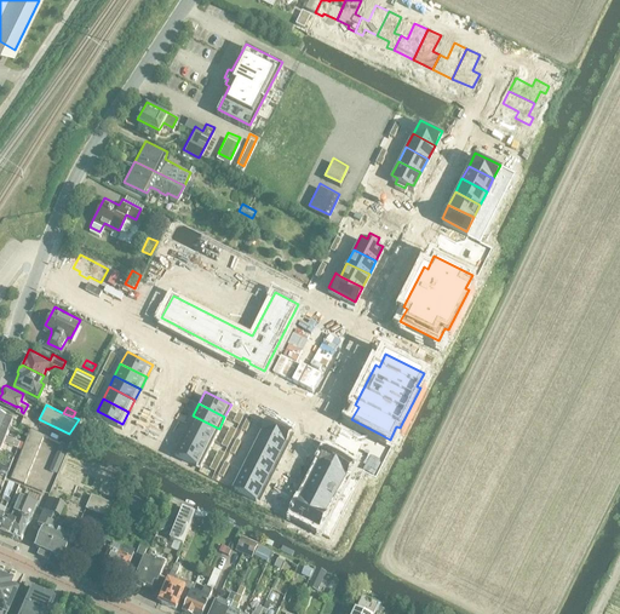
[(0,411),(0,423),(9,426),(13,417),(0,411)]
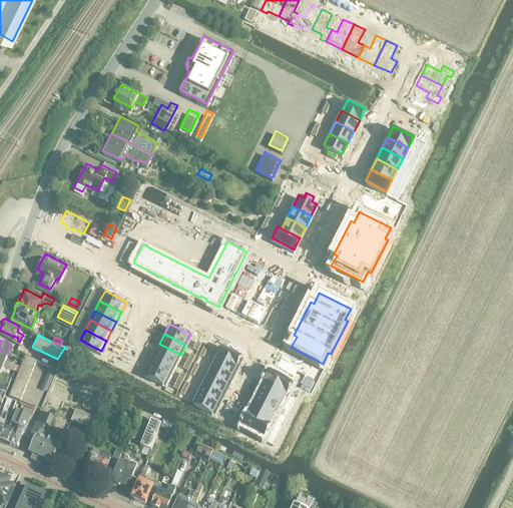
[(159,344),(154,353),(176,364),(181,355),(159,344)]
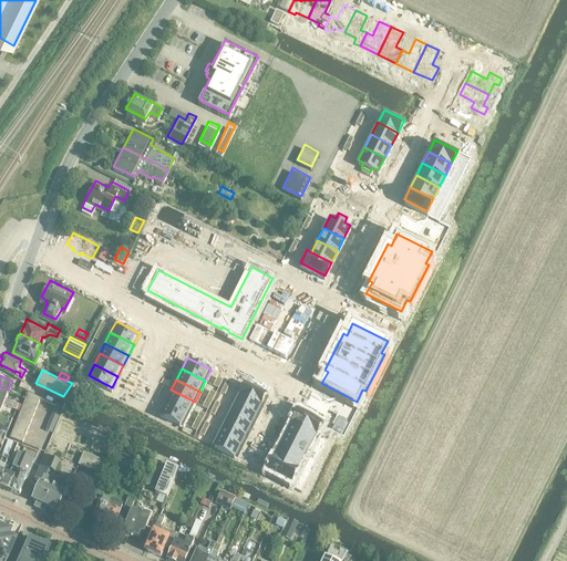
[(238,390),(240,392),(260,402),(266,391),(244,380),(238,390)]
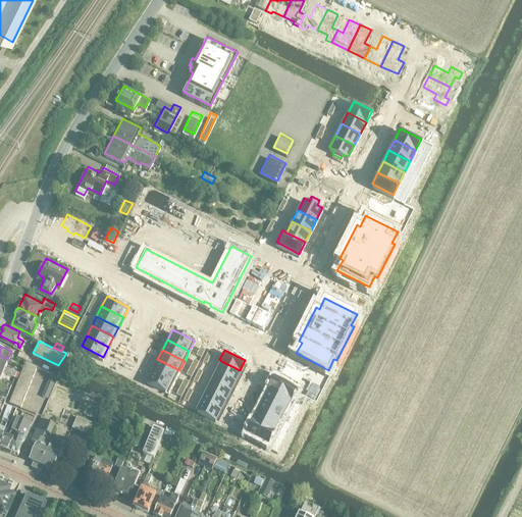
[(0,356),(0,364),(15,371),(16,368),(5,364),(7,359),(0,356)]
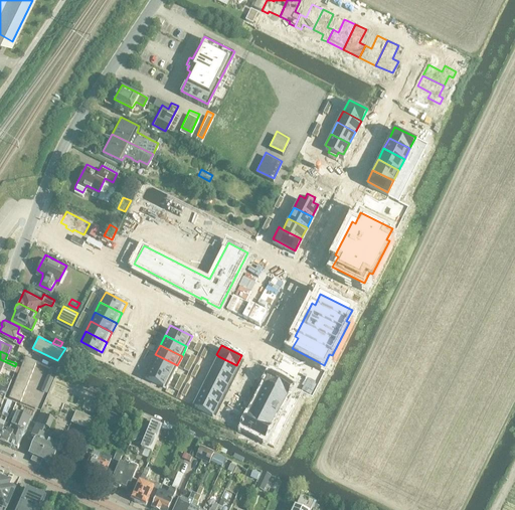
[(25,352),(22,359),(34,364),(36,358),(25,352)]
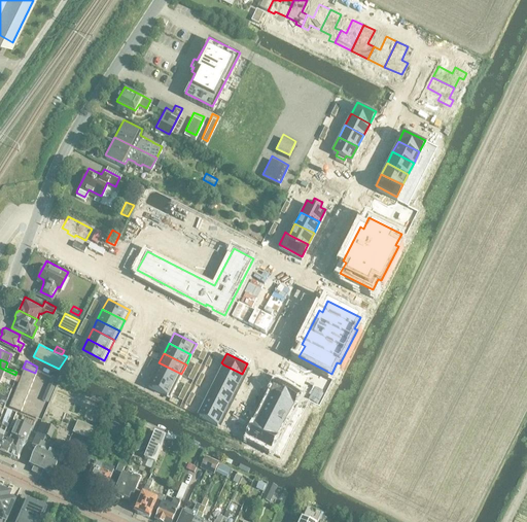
[(159,362),(153,373),(176,384),(181,374),(159,362)]
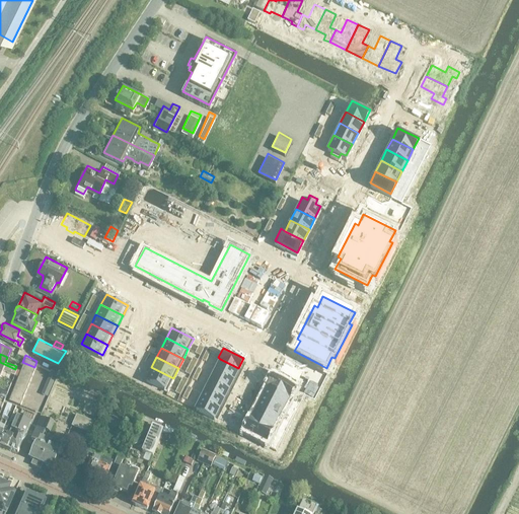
[(220,359),(216,368),(234,377),(238,368),(220,359)]
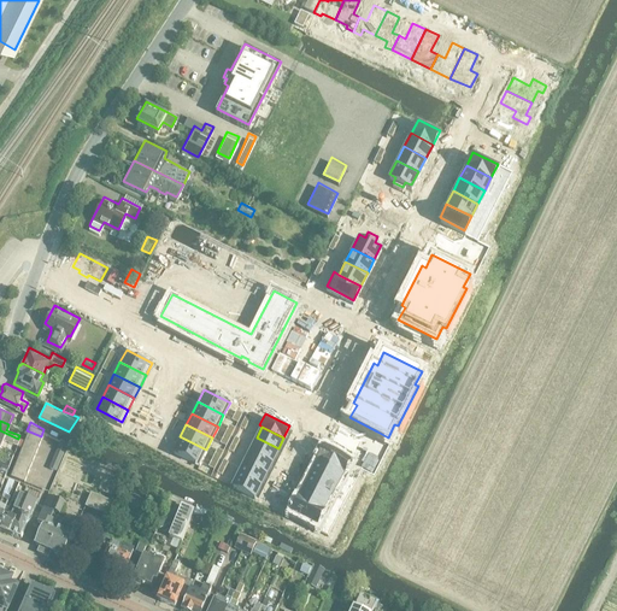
[(0,441),(1,442),(4,436),(17,441),(18,439),(0,430),(0,441)]
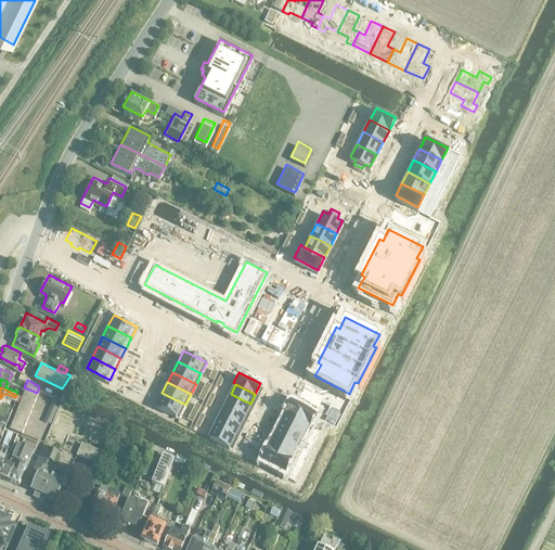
[(24,387),(22,394),(34,398),(37,393),(24,387)]
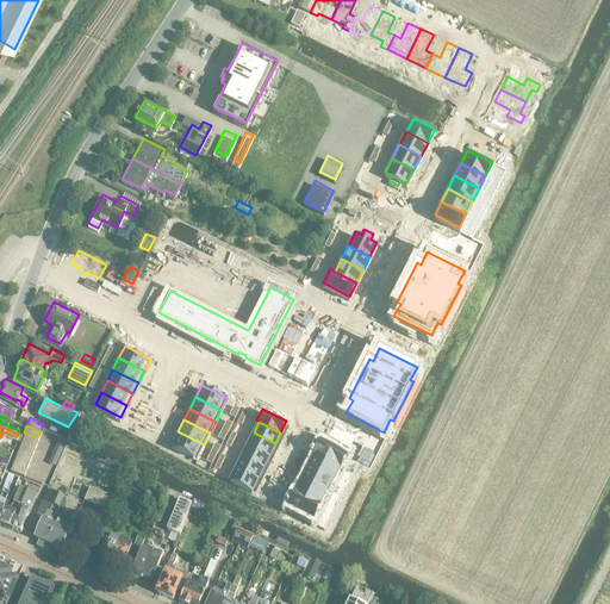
[(178,431),(172,443),(198,456),(204,444),(178,431)]
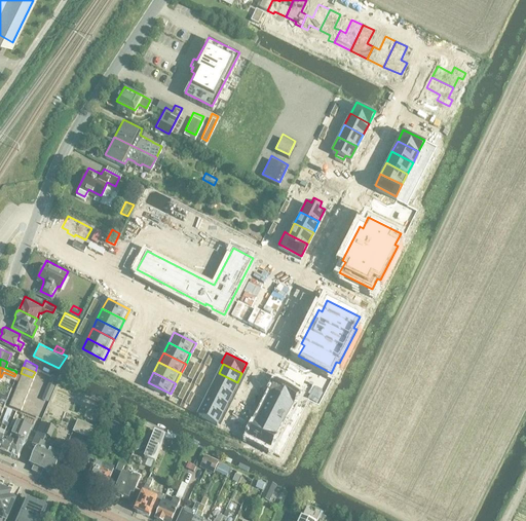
[(21,373),(19,378),(30,383),(32,377),(21,373)]
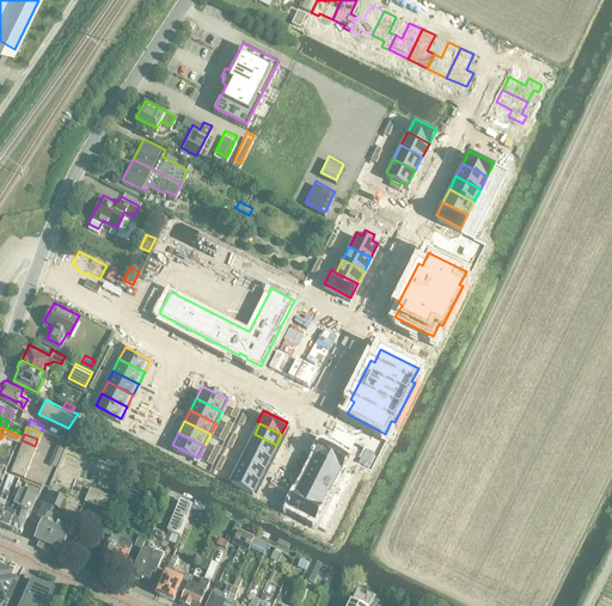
[(255,434),(249,445),(270,455),(276,445),(255,434)]
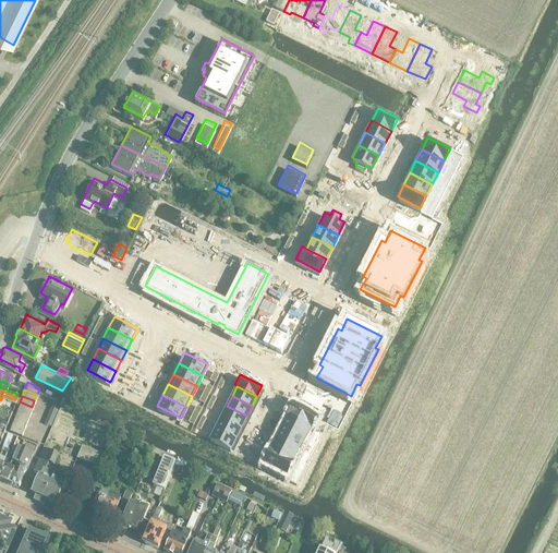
[(61,400),(55,397),(48,413),(55,416),(61,400)]
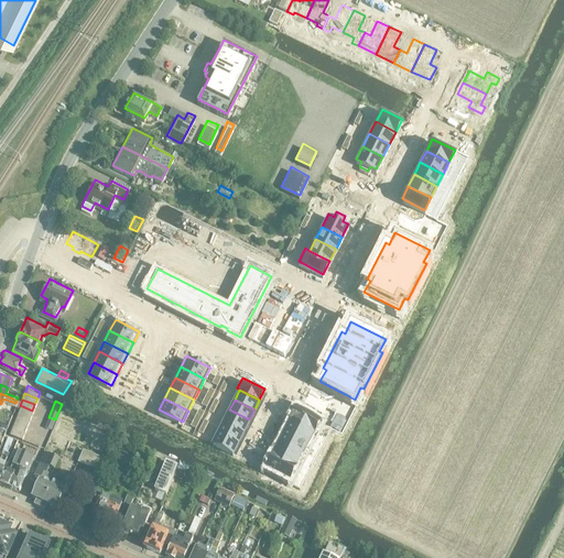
[(0,406),(1,404),(0,403),(0,413),(11,417),(13,412),(0,406)]
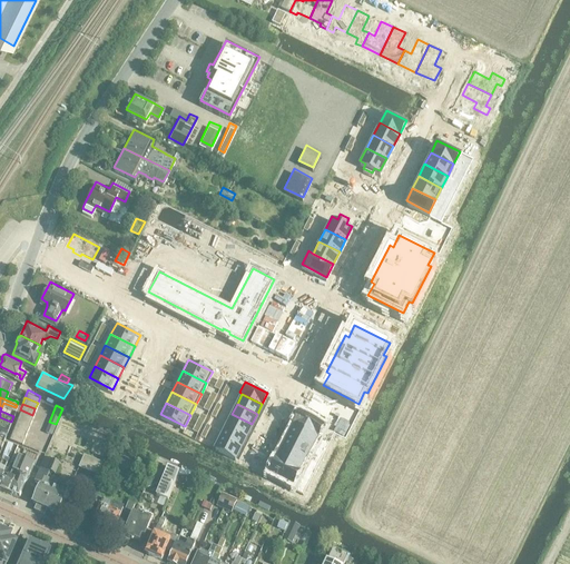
[(20,409),(17,416),(30,421),(32,415),(20,409)]
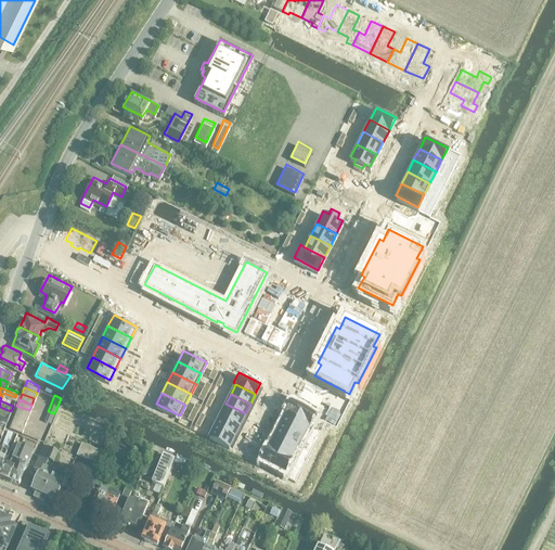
[(293,401),(286,413),(309,425),(315,413),(293,401)]
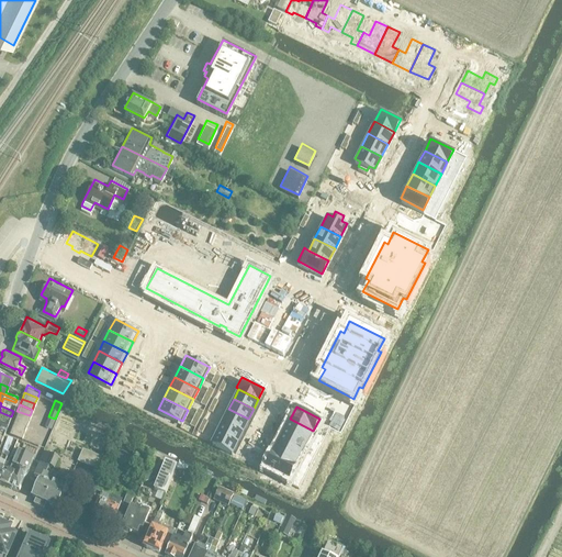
[(228,409),(223,419),(243,430),(248,419),(228,409)]
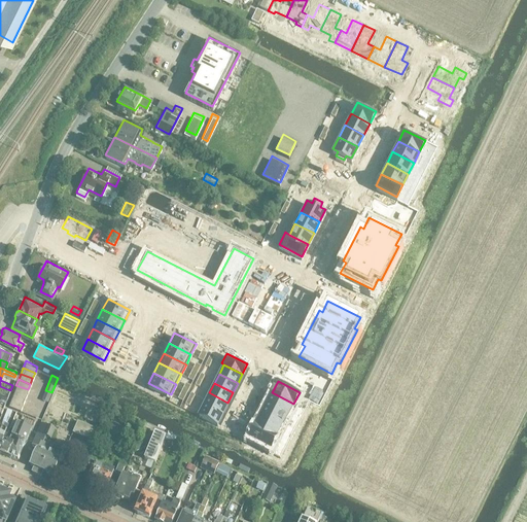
[(15,385),(13,391),(25,395),(28,389),(15,385)]
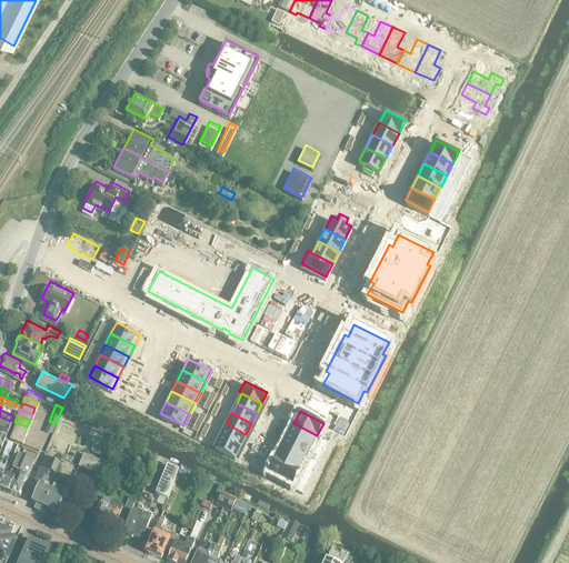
[(0,422),(9,426),(11,421),(0,416),(0,422)]
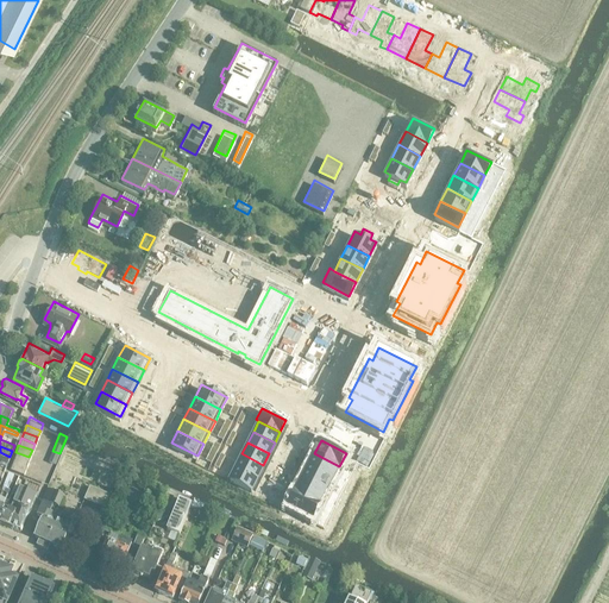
[(16,452),(13,459),(26,464),(29,457),(16,452)]
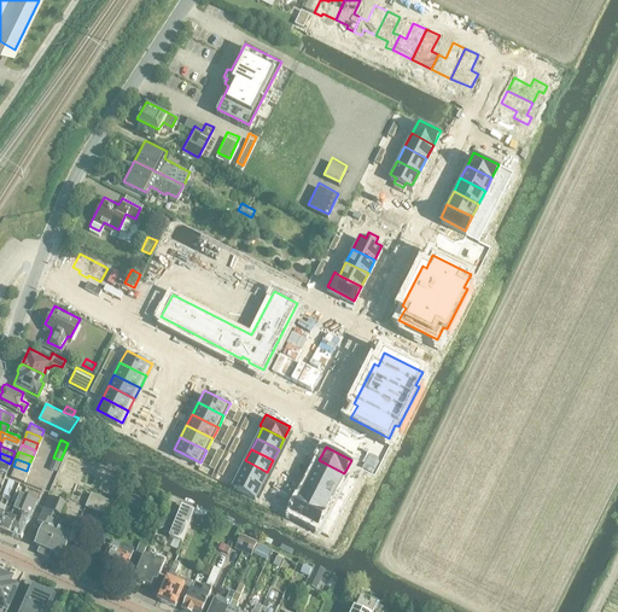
[(245,460),(239,472),(261,483),(267,472),(245,460)]
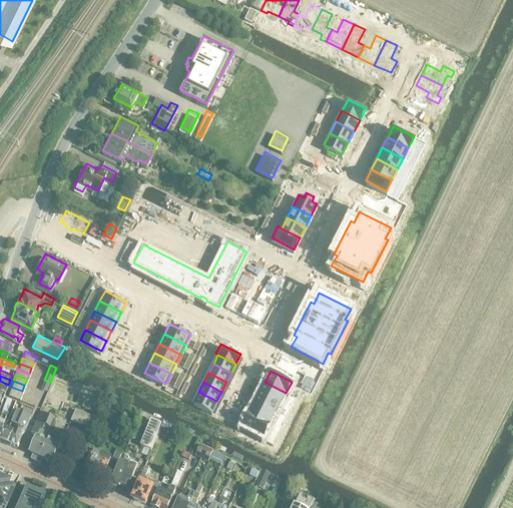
[(265,382),(260,393),(281,403),(286,393),(265,382)]
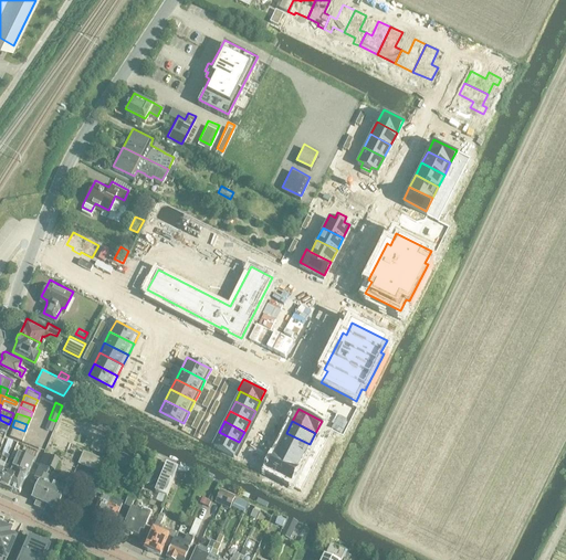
[(22,437),(24,431),(12,426),(9,432),(22,437)]
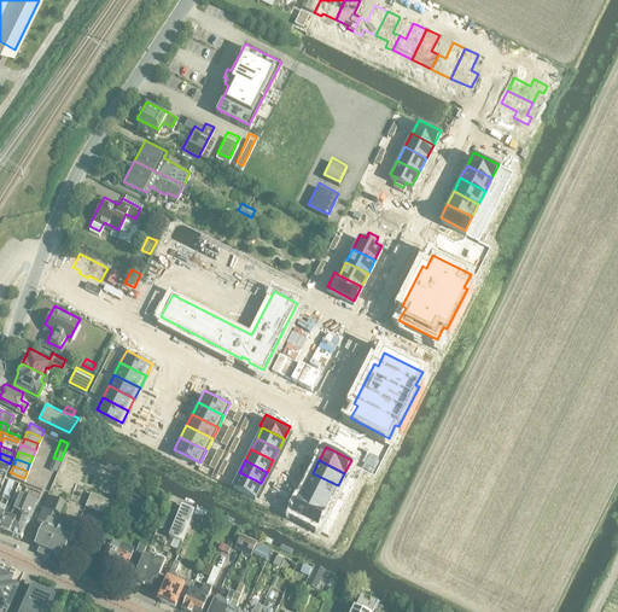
[(239,472),(233,483),(255,495),(261,483),(239,472)]
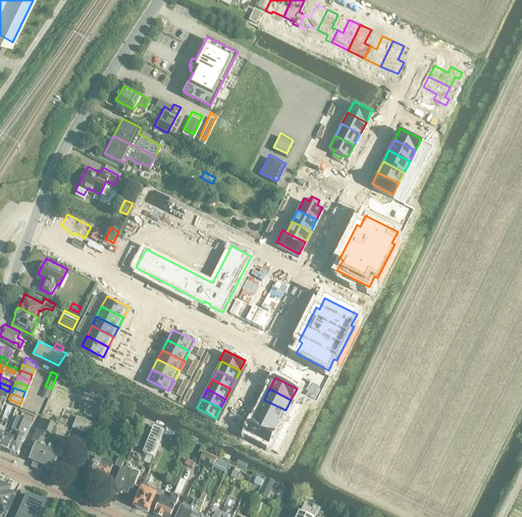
[(264,400),(259,410),(279,421),(285,410),(264,400)]
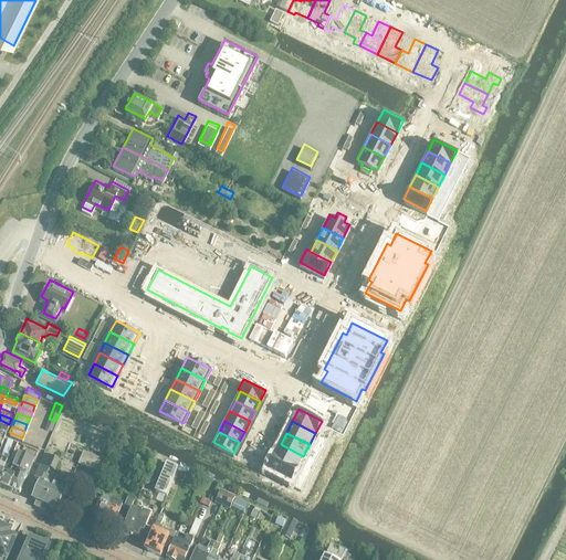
[(281,444),(274,456),(297,468),(303,456),(281,444)]
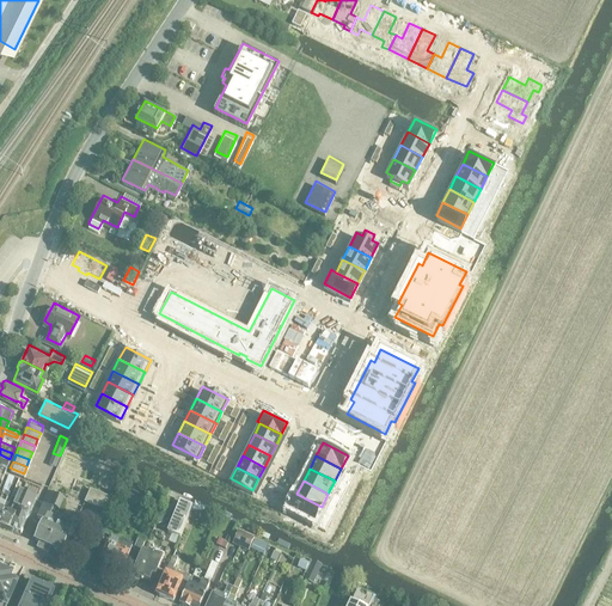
[(129,483),(124,493),(141,501),(146,491),(129,483)]
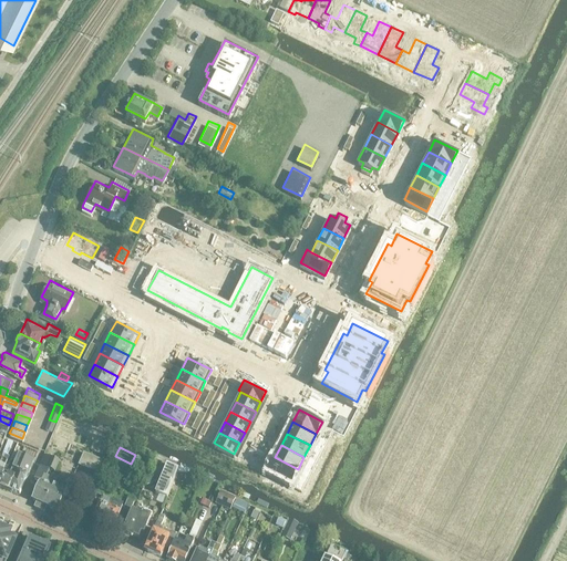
[(79,460),(96,468),(102,456),(84,448),(79,460)]
